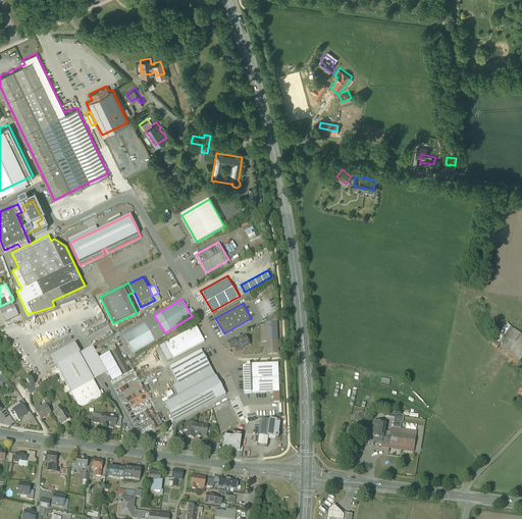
[(154,315),(144,321),(155,339),(165,332),(154,315)]
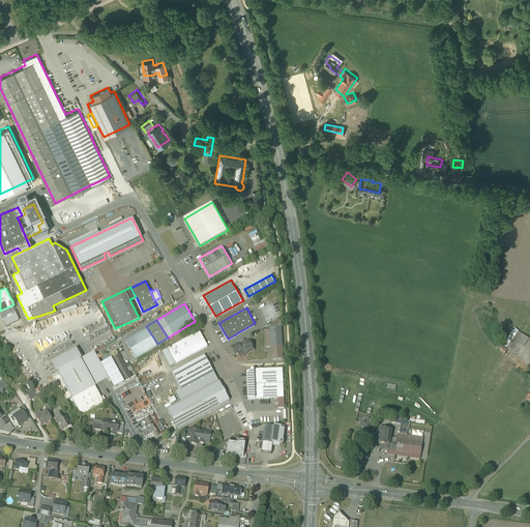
[(275,325),(270,325),(270,328),(271,345),(282,344),(281,325),(275,325)]
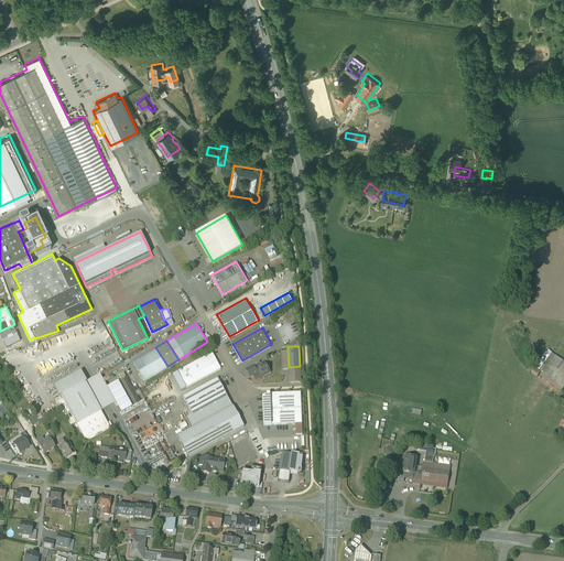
[(155,347),(133,360),(144,379),(144,380),(167,366),(155,347)]
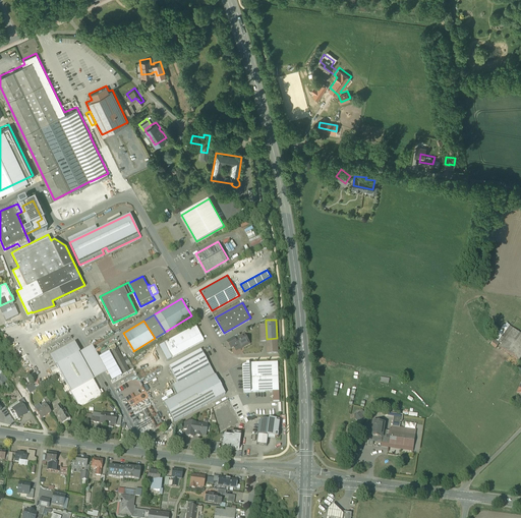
[(195,324),(164,341),(172,355),(204,338),(195,324)]
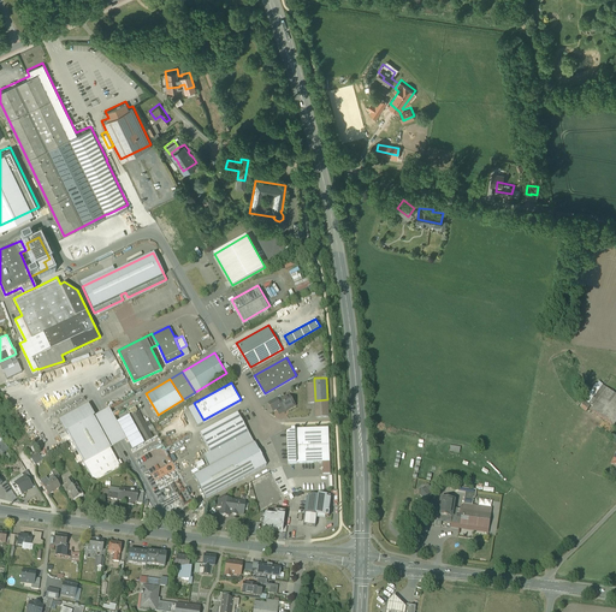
[(615,392),(608,386),(592,408),(602,415),(615,394),(615,392)]
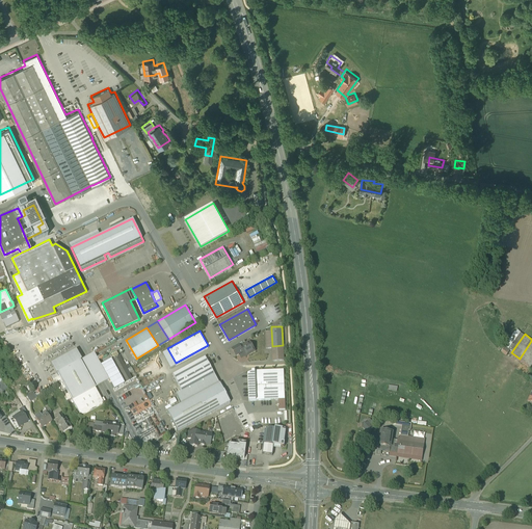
[(241,345),(240,345),(243,349),(245,353),(245,352),(248,351),(255,348),(250,340),(241,345)]
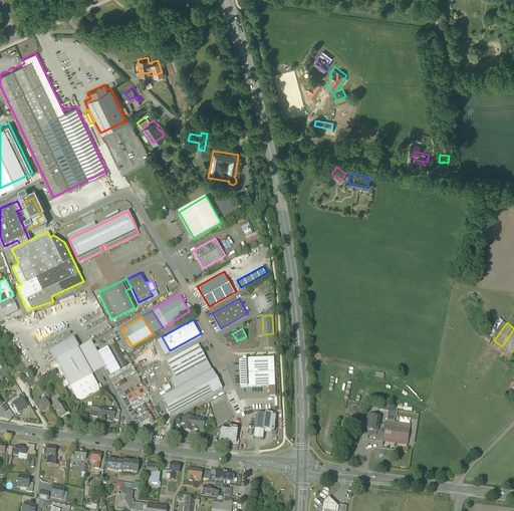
[(513,349),(513,329),(502,346),(504,347),(511,353),(513,349)]
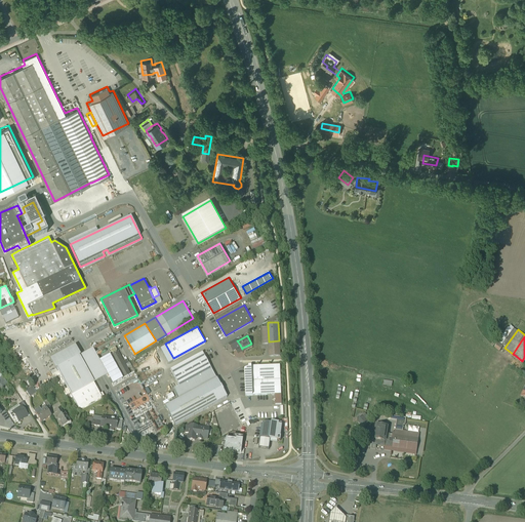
[(236,337),(229,342),(233,349),(240,345),(237,340),(238,340),(236,337)]
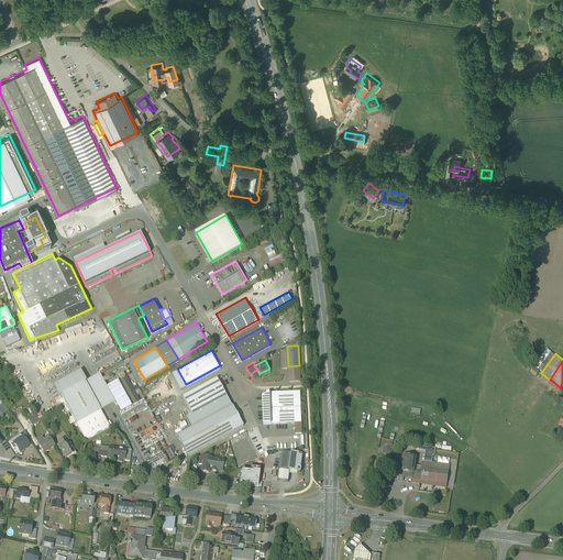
[(299,365),(288,366),(289,380),(300,379),(299,365)]
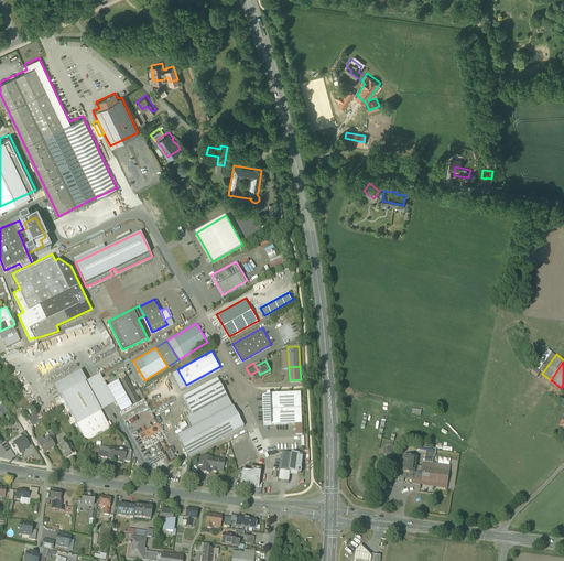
[(132,386),(123,370),(126,376),(123,377),(120,379),(130,397),(136,394),(133,389),(138,387),(137,384),(132,386)]
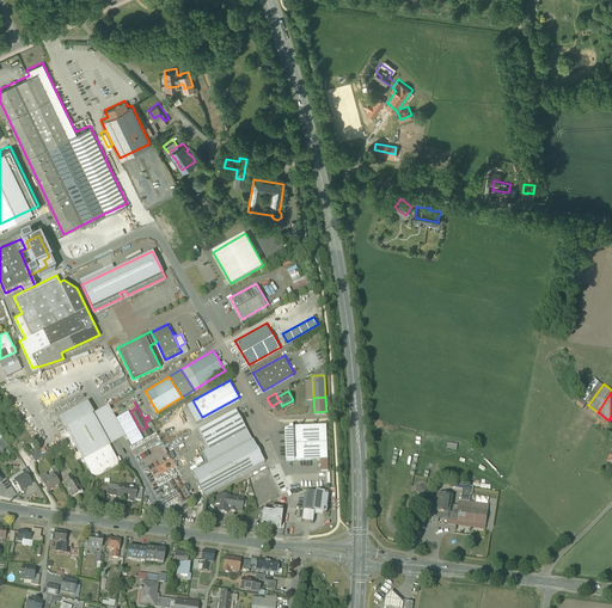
[(92,412),(95,411),(89,403),(61,417),(66,427),(92,412)]
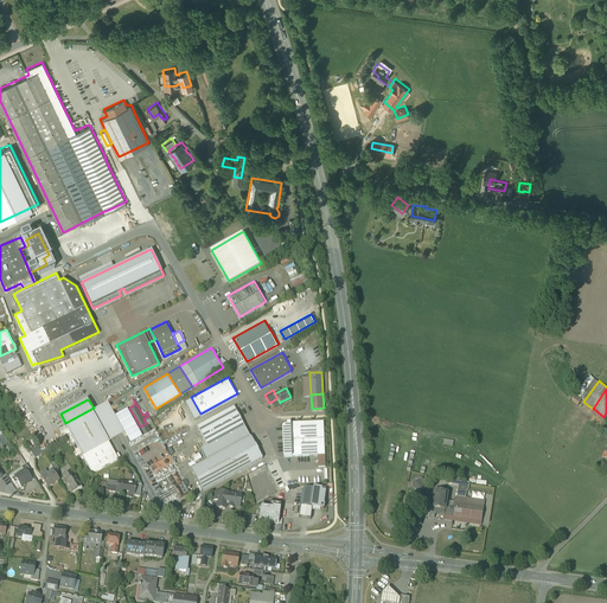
[(94,408),(91,409),(109,440),(123,431),(114,415),(106,402),(94,408)]
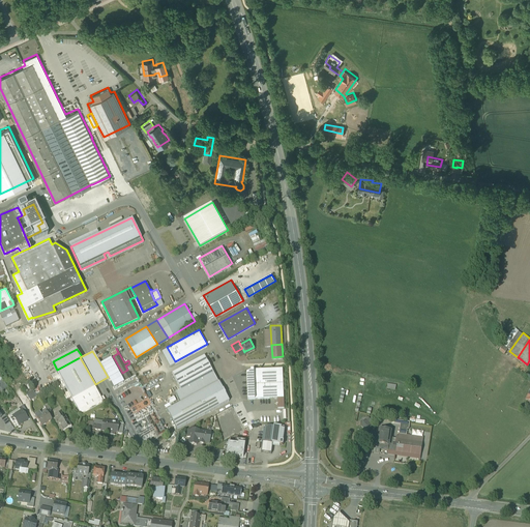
[(204,353),(172,371),(180,387),(181,387),(213,371),(204,353)]
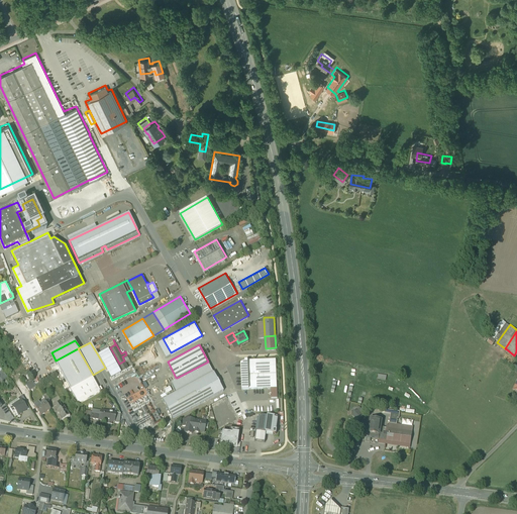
[(108,347),(97,353),(105,368),(106,368),(111,377),(120,371),(108,347)]
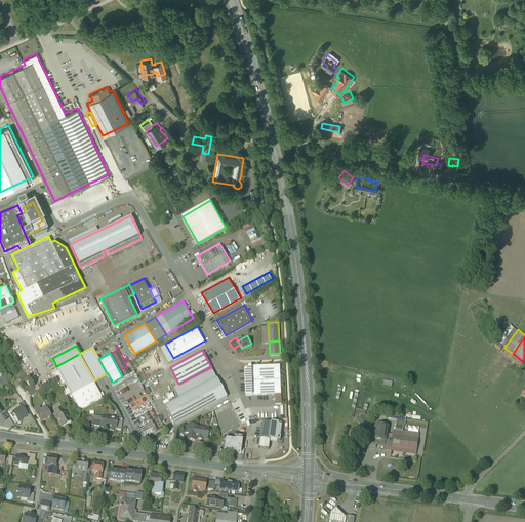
[(79,354),(56,366),(80,409),(103,397),(94,380),(79,354)]
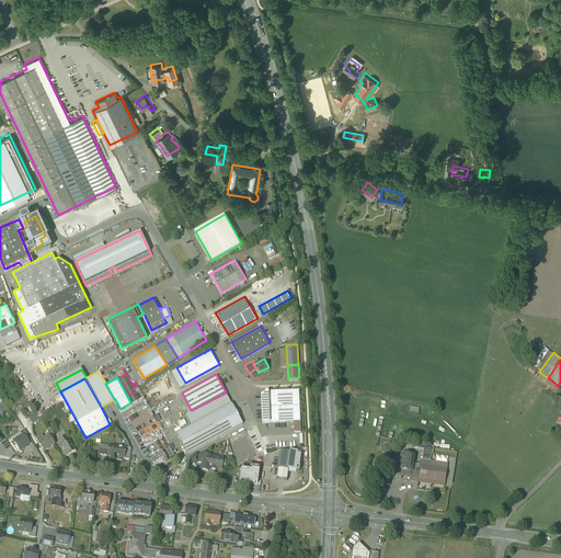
[(299,387),(268,388),(270,405),(285,403),(300,403),(299,387)]
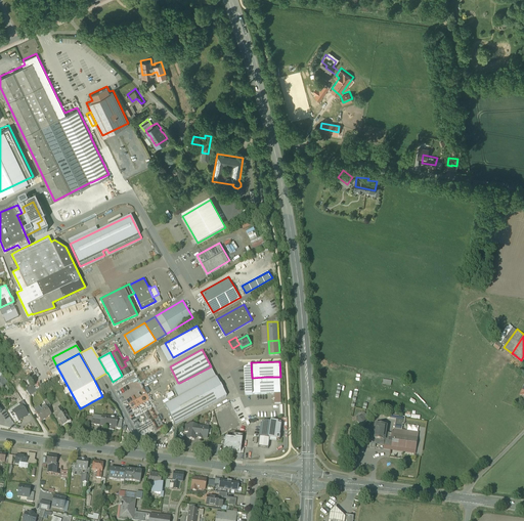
[(130,372),(126,365),(121,368),(124,375),(130,372)]
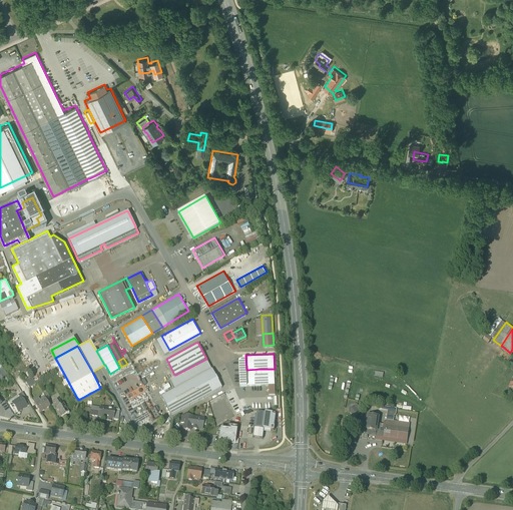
[(206,359),(175,375),(174,375),(170,378),(175,388),(211,368),(206,359)]
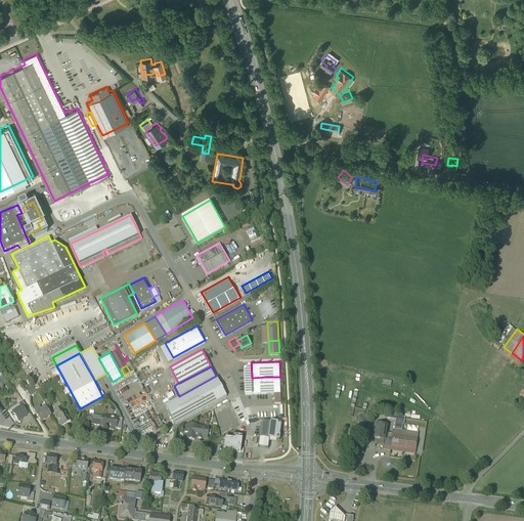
[(8,382),(3,373),(0,375),(0,379),(3,385),(8,382)]
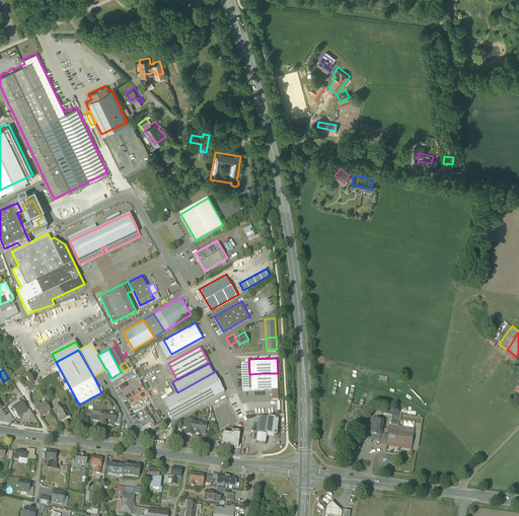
[(177,392),(163,399),(173,418),(224,390),(220,383),(221,383),(218,378),(214,372),(177,392)]
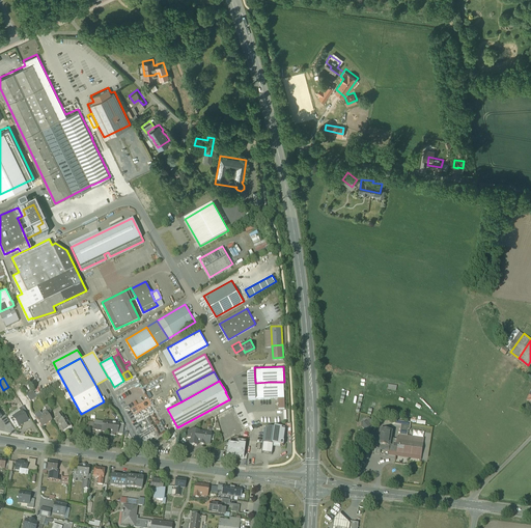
[(270,382),(255,383),(256,397),(271,396),(270,382)]
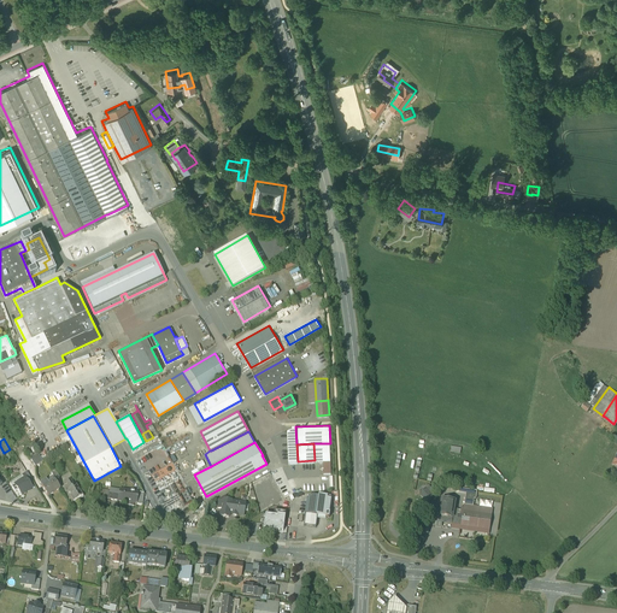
[(330,443),(313,443),(315,460),(323,460),(330,459),(330,443)]
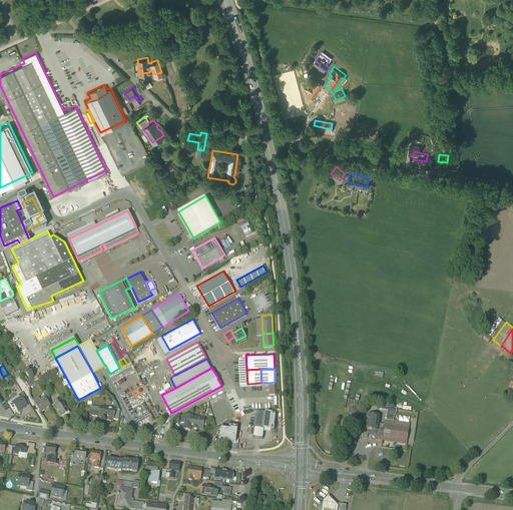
[(32,375),(25,379),(29,386),(36,381),(32,375)]
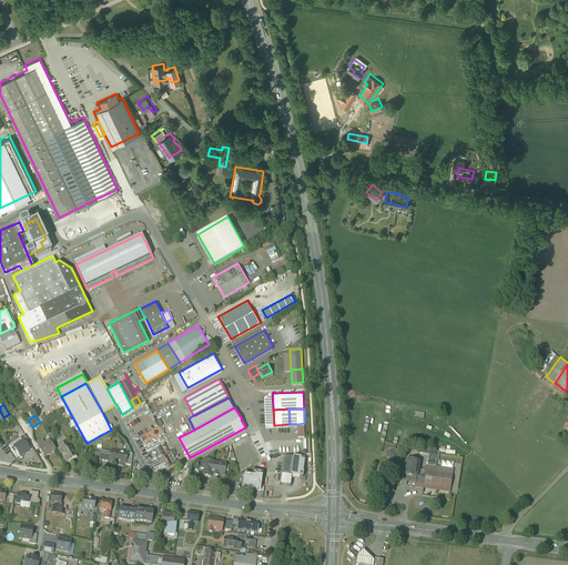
[(24,432),(20,435),(22,439),(23,437),(27,443),(30,441),(24,432)]
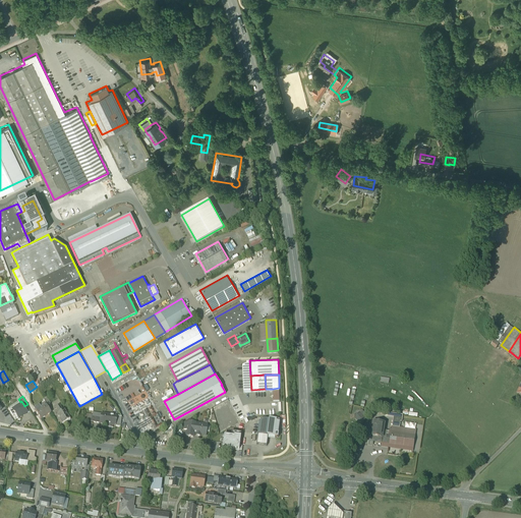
[(20,402),(13,407),(10,409),(13,413),(15,411),(18,415),(26,409),(24,406),(21,401),(20,402)]
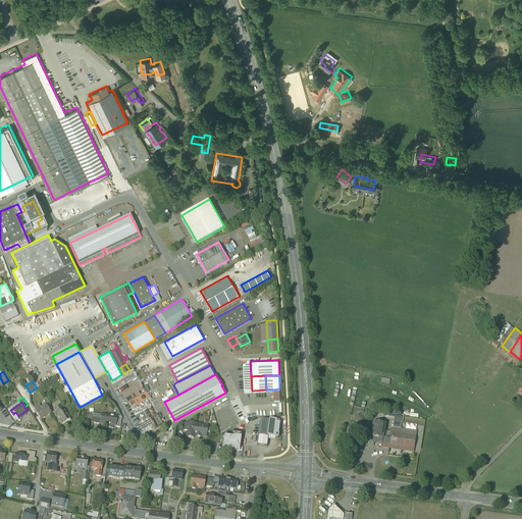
[(63,409),(59,403),(55,406),(59,411),(57,412),(63,422),(70,418),(64,408),(63,409)]
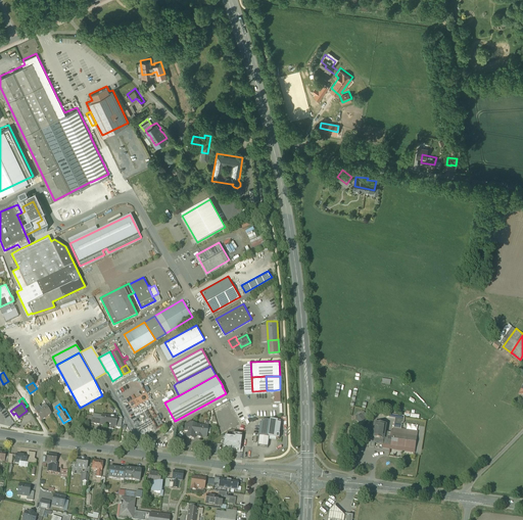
[(37,411),(36,411),(41,418),(51,412),(46,405),(41,408),(37,411)]
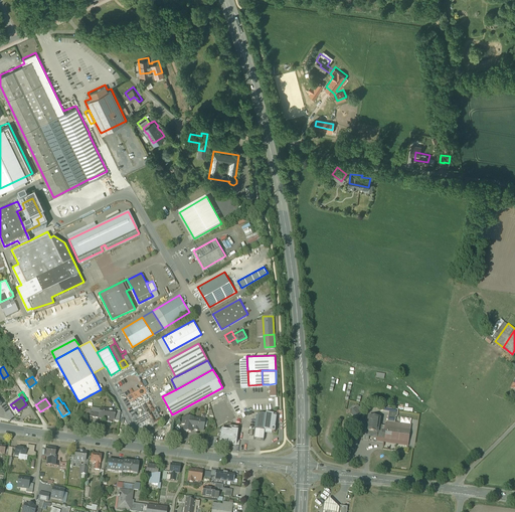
[(362,412),(355,405),(351,409),(357,416),(362,412)]
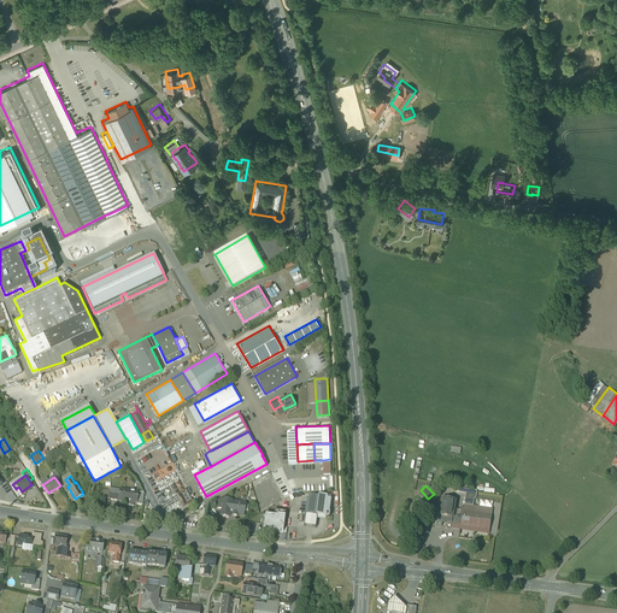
[(472,487),(459,485),(459,489),(466,490),(464,501),(474,502),(475,495),(476,496),(477,489),(477,488),(472,487)]
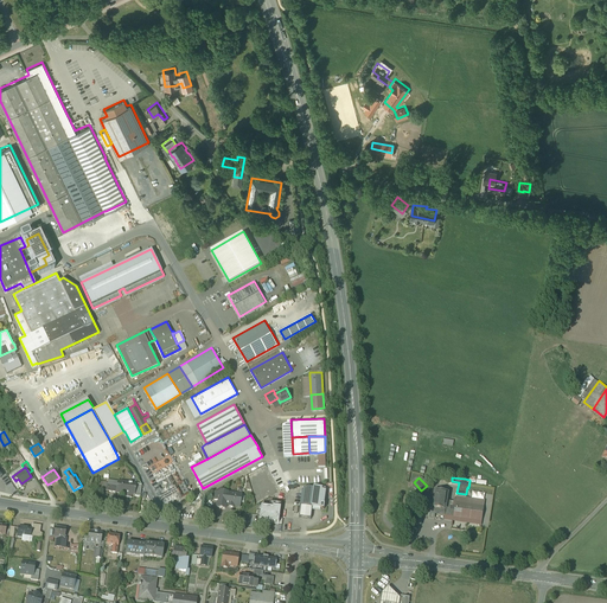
[(136,481),(122,480),(122,483),(117,483),(116,489),(134,492),(134,493),(140,494),(142,482),(136,481)]
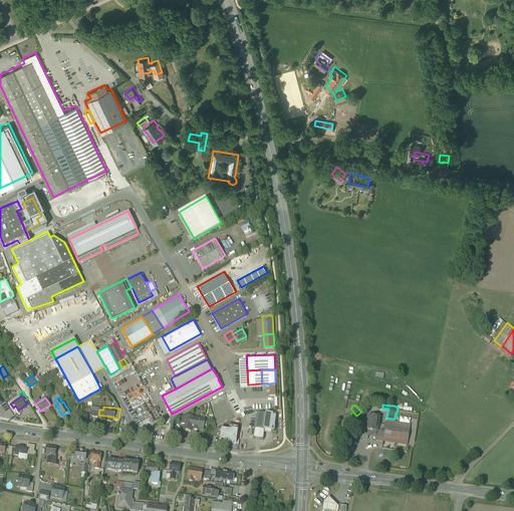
[(267,412),(257,411),(253,436),(263,437),(265,428),(267,412)]
